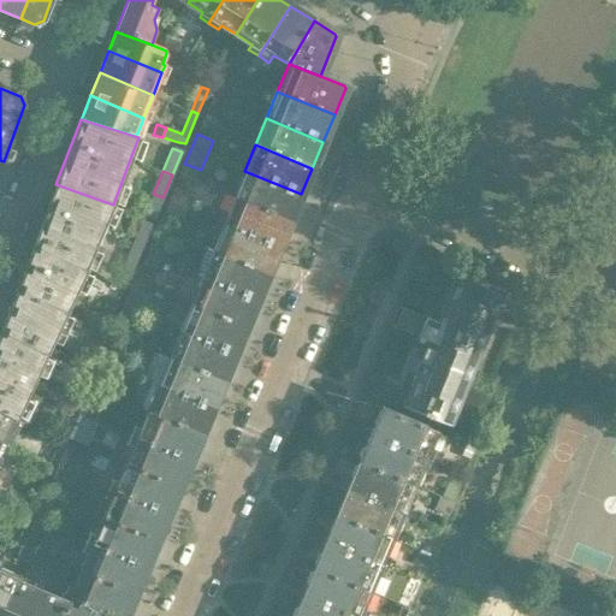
[(290,221),(301,194),(244,171),(234,197),(290,221)]
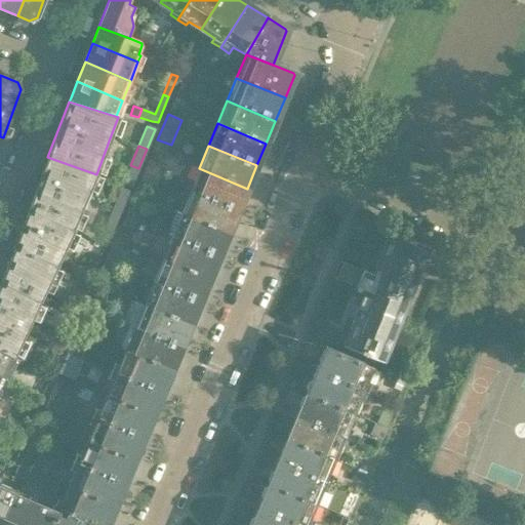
[(80,212),(95,176),(96,174),(47,157),(34,193),(80,212)]
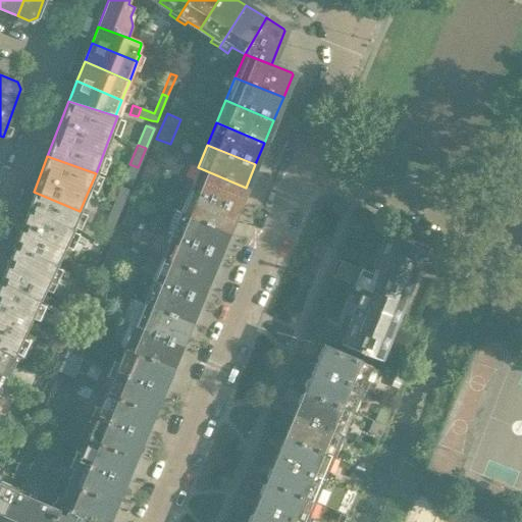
[(152,187),(161,163),(148,158),(138,181),(152,187)]
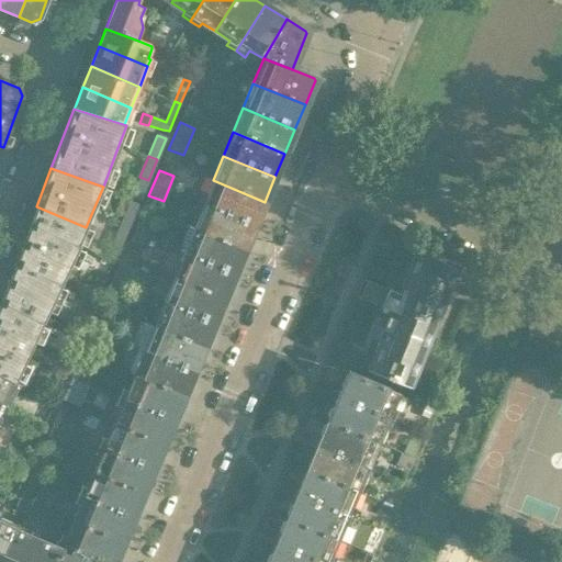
[(139,201),(148,180),(139,177),(131,198),(139,201)]
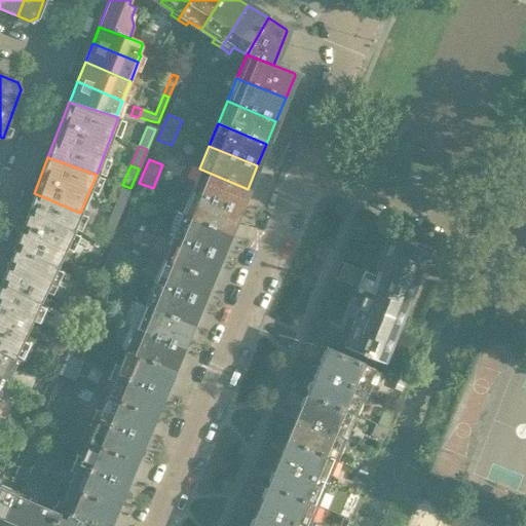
[(238,211),(248,189),(199,168),(190,191),(238,211)]
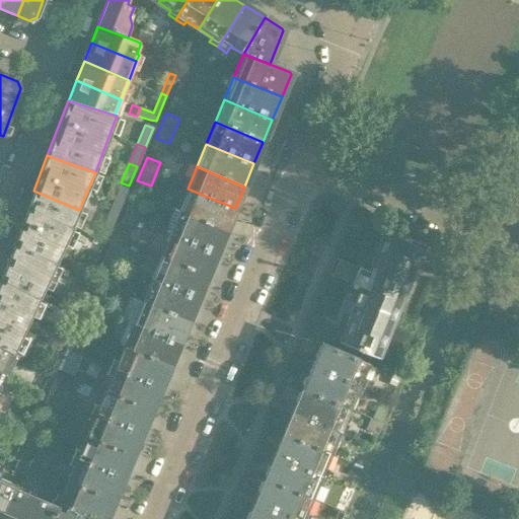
[(121,204),(127,189),(120,186),(114,201),(121,204)]
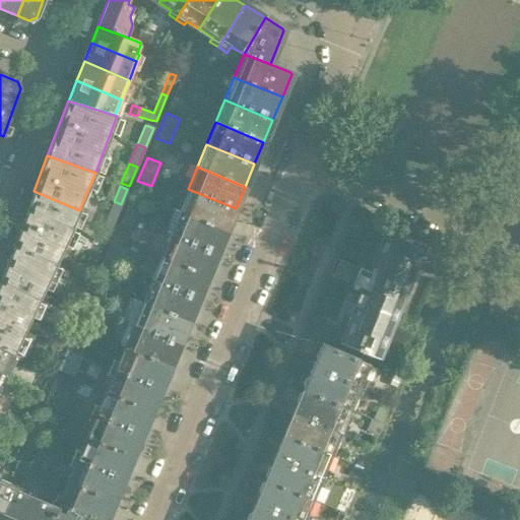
[(225,232),(236,208),(188,189),(179,212),(225,232)]
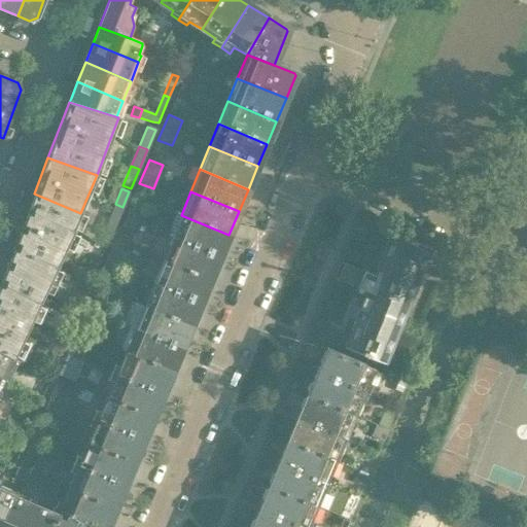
[(40,302),(69,241),(73,231),(72,231),(80,213),(34,194),(1,281),(40,302)]
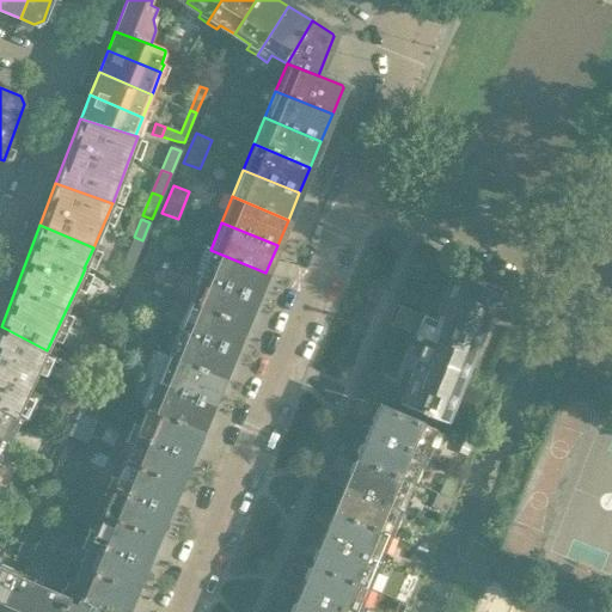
[(134,258),(142,240),(134,237),(126,255),(134,258)]
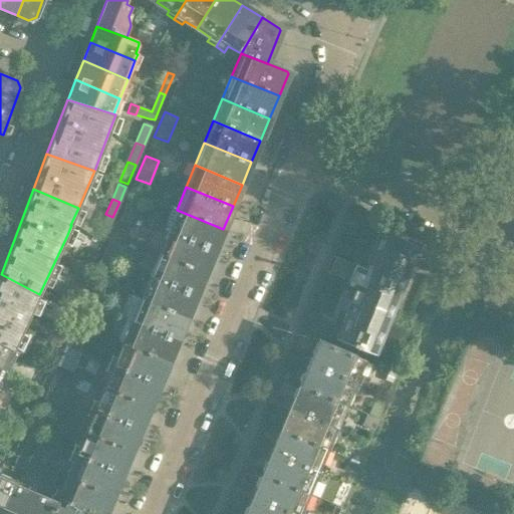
[(131,226),(139,206),(126,201),(117,221),(131,226)]
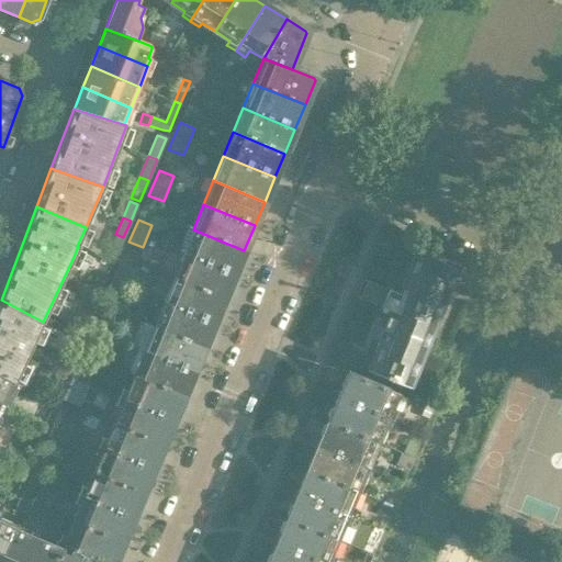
[(234,274),(244,250),(193,229),(183,253),(234,274)]
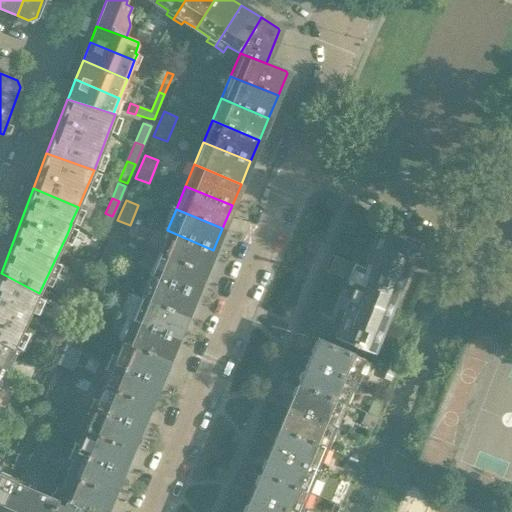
[(106,232),(112,216),(105,213),(99,228),(106,232)]
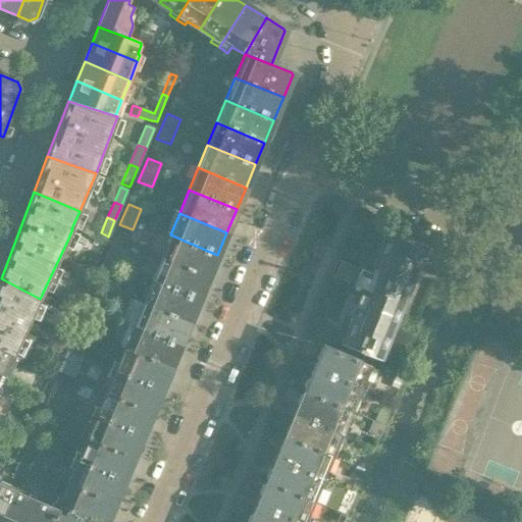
[(378,360),(406,293),(425,246),(385,229),(368,271),(360,268),(352,288),(355,289),(355,288),(361,290),(353,309),(350,308),(347,313),(351,315),(340,344),(378,360)]
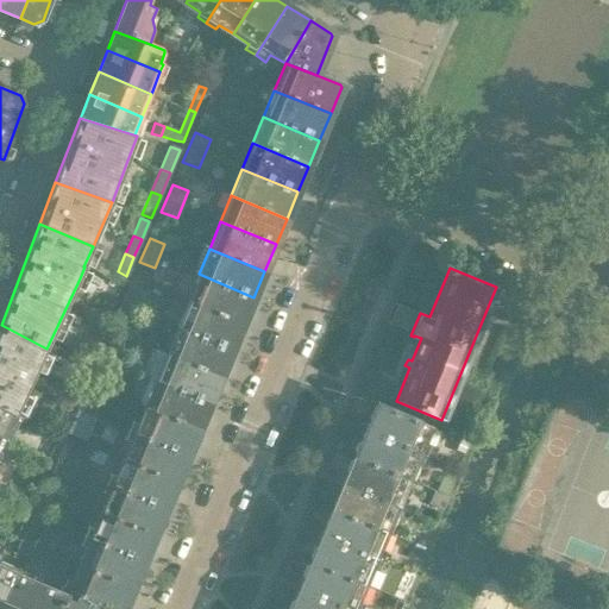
[(243,324),(253,297),(199,274),(187,301),(243,324)]
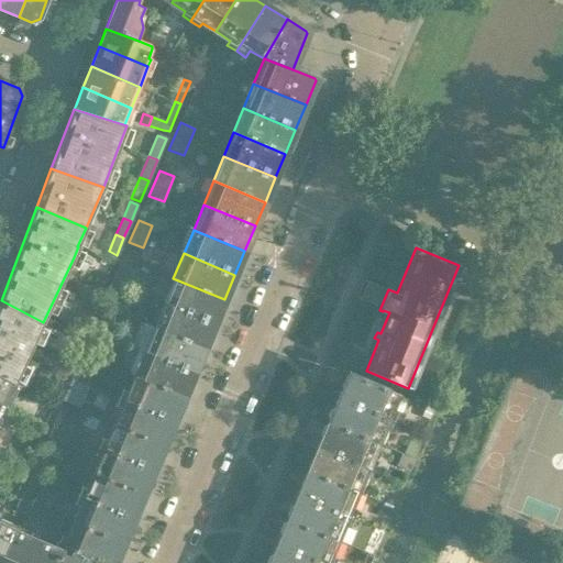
[(127,286),(131,276),(117,271),(112,280),(127,286)]
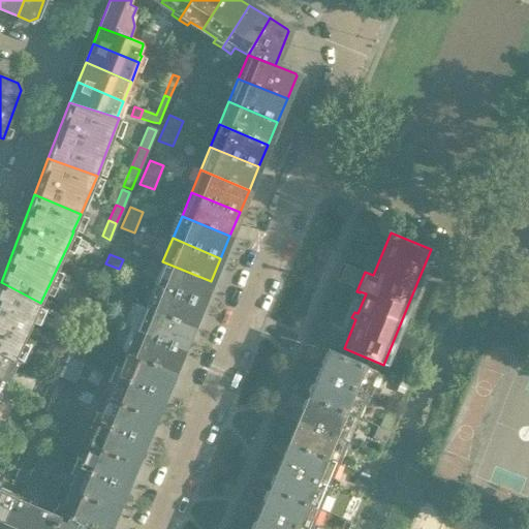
[(201,304),(211,281),(162,261),(153,284),(201,304)]
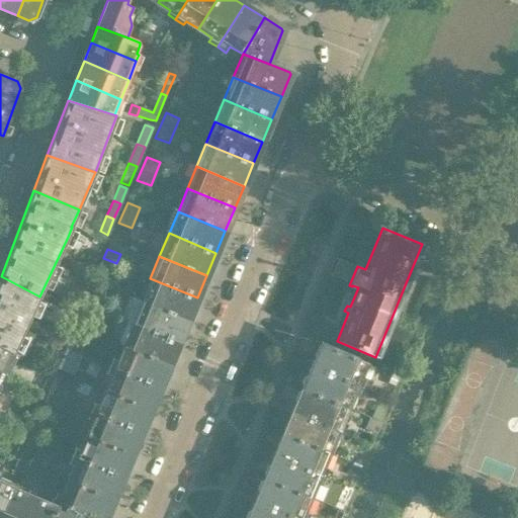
[(110,273),(114,264),(103,259),(99,268),(110,273)]
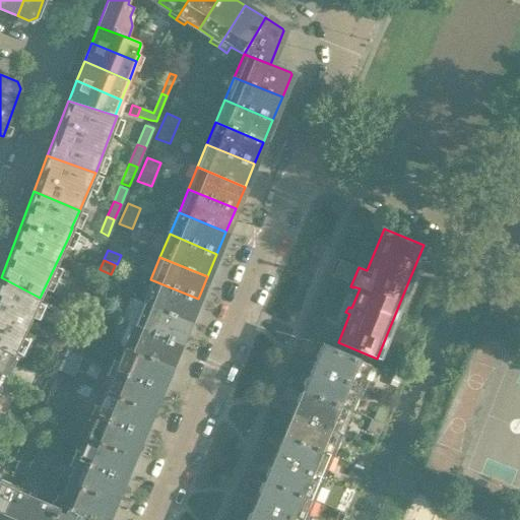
[(22,333),(31,315),(40,298),(1,277),(0,279),(0,347),(16,355),(26,336),(22,333)]
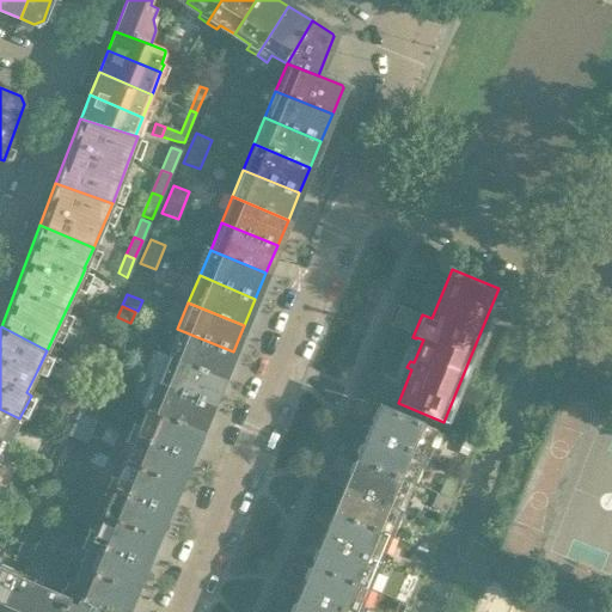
[(222,378),(233,352),(177,329),(166,356),(222,378)]
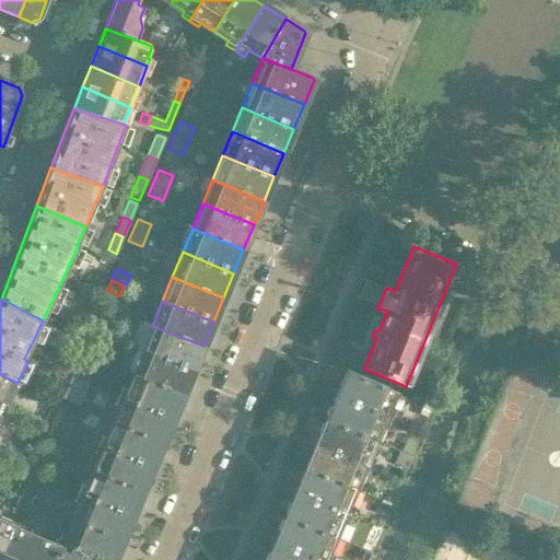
[(79,340),(90,315),(80,311),(69,337),(79,340)]
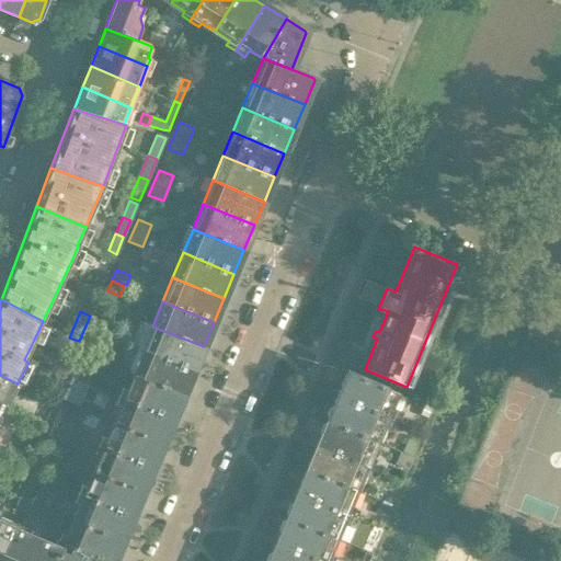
[(95,317),(91,328),(99,331),(103,320),(95,317)]
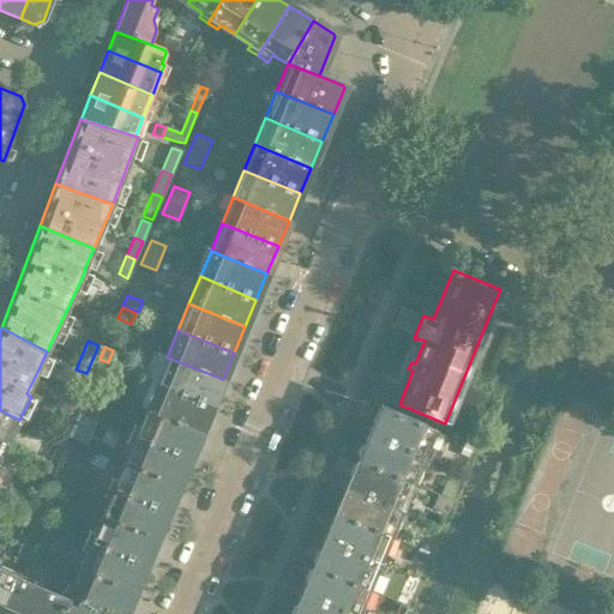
[(211,407),(223,379),(167,357),(156,383),(211,407)]
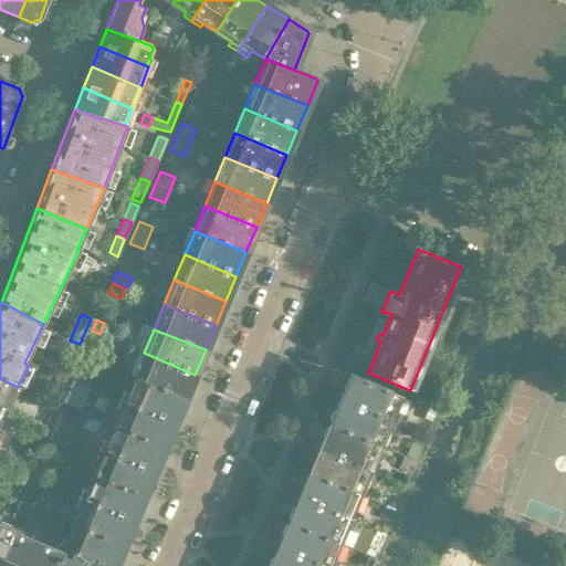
[(95,345),(100,334),(92,331),(87,342),(95,345)]
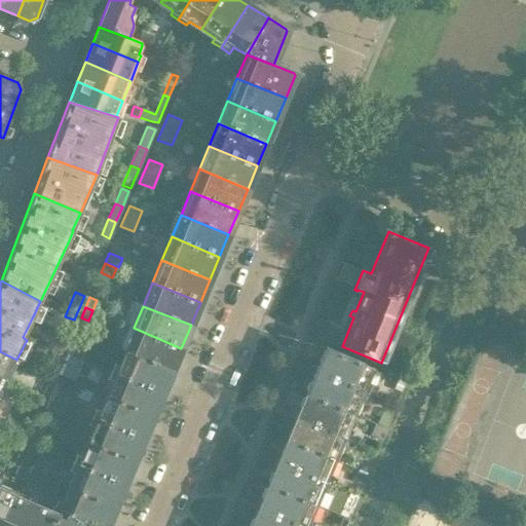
[(172,370),(181,348),(134,328),(124,350),(172,370)]
